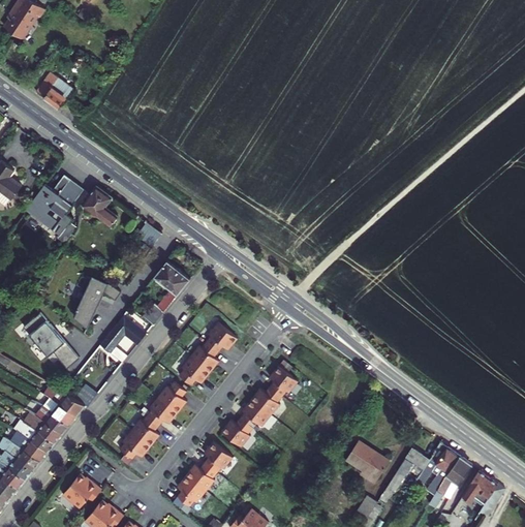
[(22,17),(12,30),(30,41),(44,19),(49,22),(54,12),(35,0),(26,0),(18,13),(22,17)]
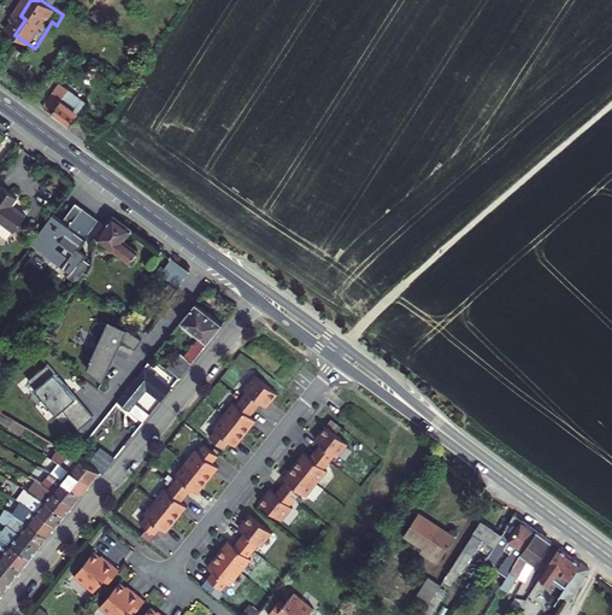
[(66,85),(49,107),(76,130),(93,105),(66,85)]
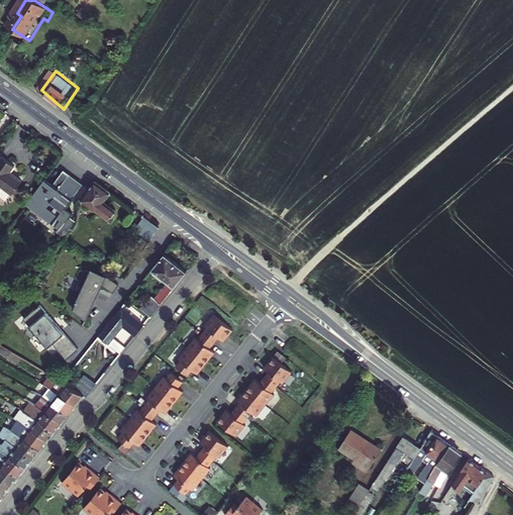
[(0,161),(0,192),(3,189),(14,197),(25,181),(14,173),(18,167),(3,157),(0,161)]
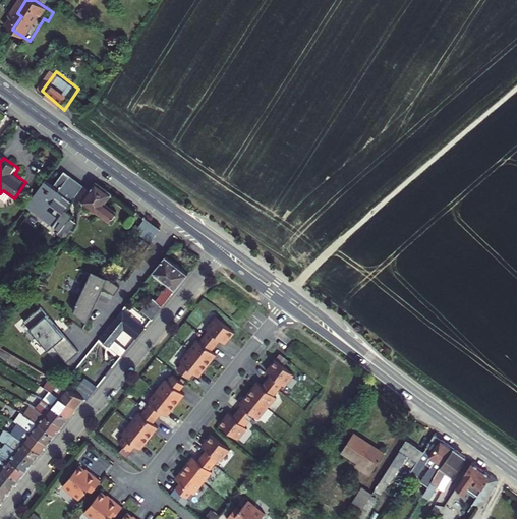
[(55,236),(62,241),(75,225),(67,221),(72,216),(64,209),(79,188),(73,183),(61,173),(50,188),(42,182),(22,209),(56,234),(55,236)]
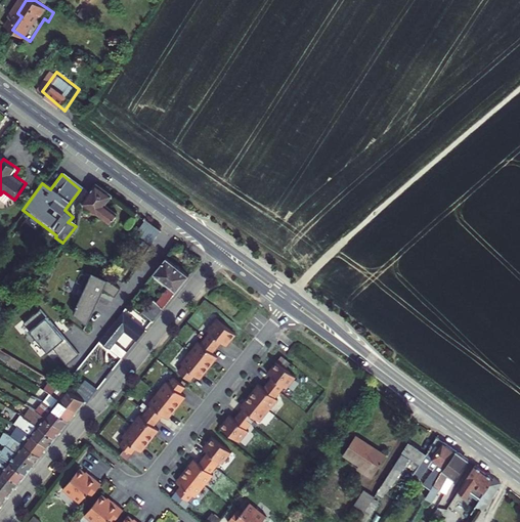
[(93,185),(78,205),(105,224),(114,213),(102,206),(110,197),(93,185)]
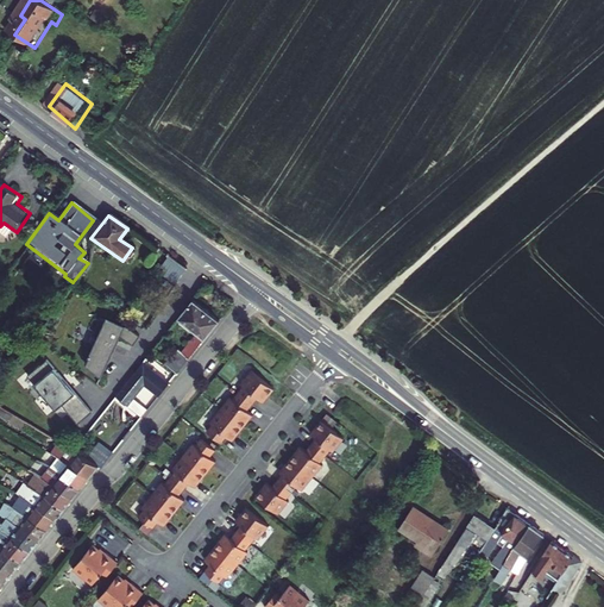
[(187,283),(194,268),(172,258),(165,274),(187,283)]
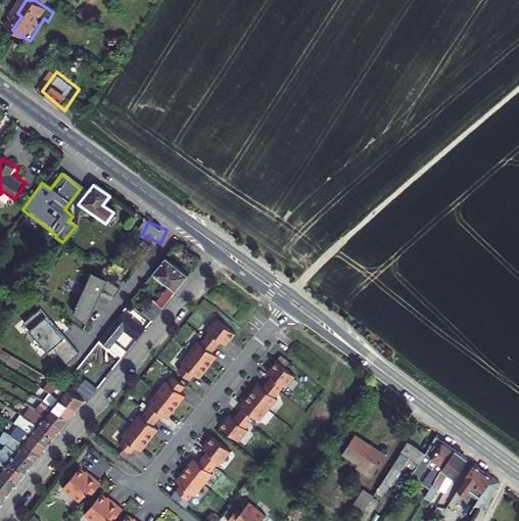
[(164,258),(152,274),(166,286),(156,297),(152,295),(141,311),(152,319),(187,277),(164,258)]
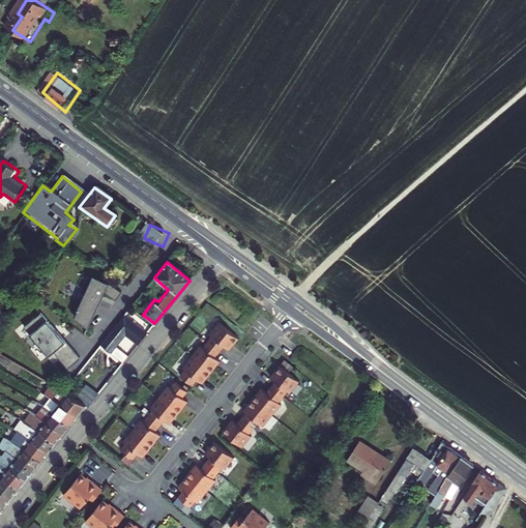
[(116,282),(101,273),(100,276),(95,273),(87,287),(91,290),(79,312),(93,321),(111,291),(119,297),(125,289),(116,282)]
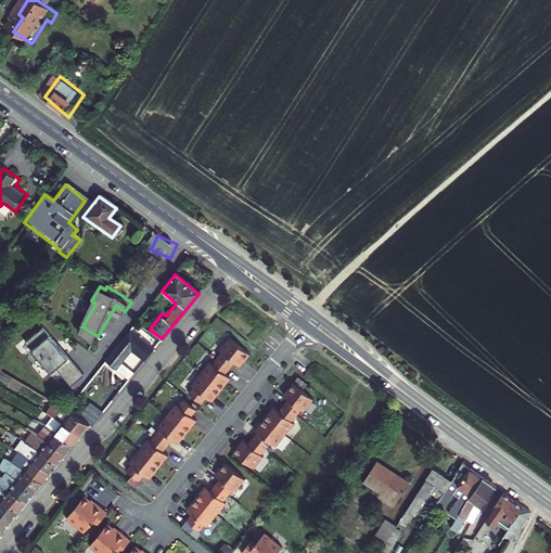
[(60,339),(45,322),(28,336),(35,345),(34,345),(41,355),(42,354),(54,368),(60,363),(65,370),(76,361),(69,354),(71,352),(60,339)]
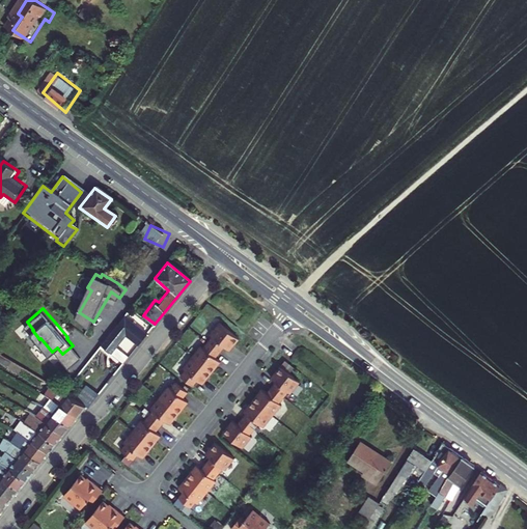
[(129,316),(105,345),(127,363),(133,357),(120,347),(130,336),(142,345),(150,334),(129,316)]
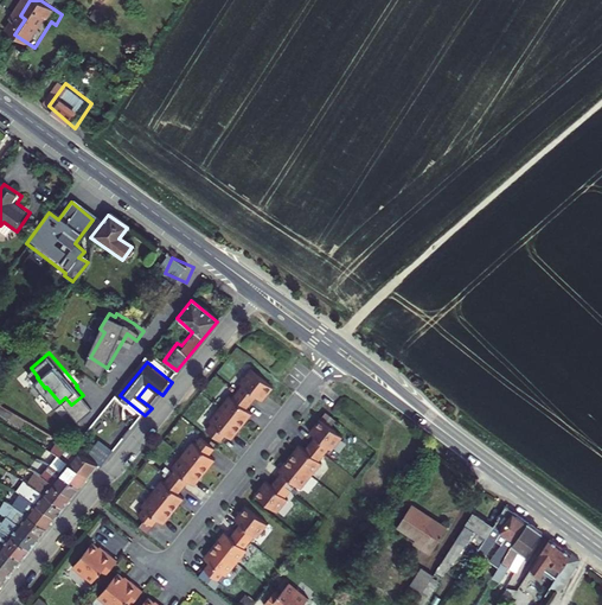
[(95,405),(66,370),(65,371),(77,386),(76,387),(83,395),(71,405),(81,416),(95,405)]
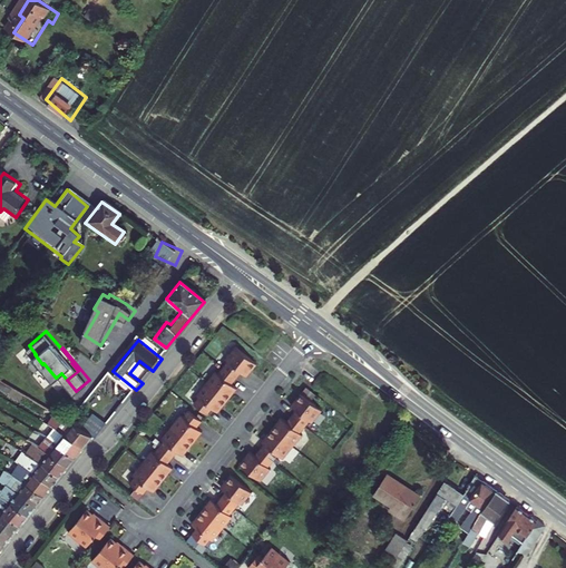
[(255,364),(235,350),(226,362),(227,363),(217,374),(216,374),(197,398),(198,399),(193,405),(206,417),(212,410),(216,413),(235,390),(231,385),(241,374),(245,378),(255,364)]
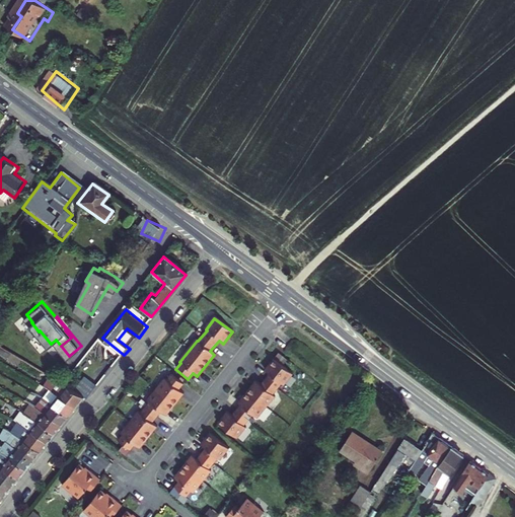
[(292,374),(274,361),(265,372),(269,375),(260,385),(255,382),(238,404),(240,405),(231,417),(227,414),(218,425),(235,439),(244,428),(243,427),(252,416),(255,419),(274,396),(272,395),(281,384),(283,386),(292,374)]
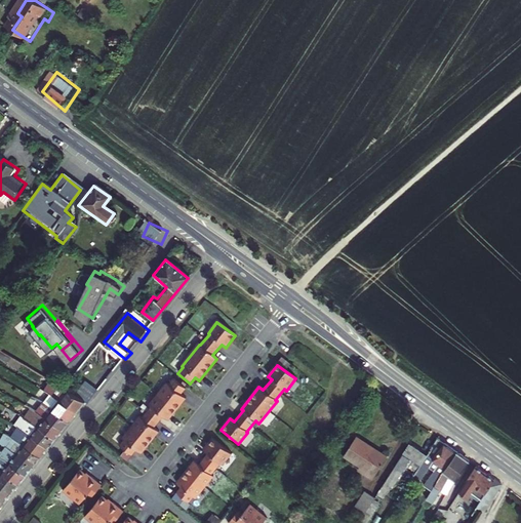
[(0,505),(84,401),(48,378),(40,391),(48,397),(43,405),(39,403),(33,412),(28,409),(23,417),(18,415),(12,426),(15,428),(9,438),(2,434),(0,437),(0,446),(1,447),(0,448),(0,505)]
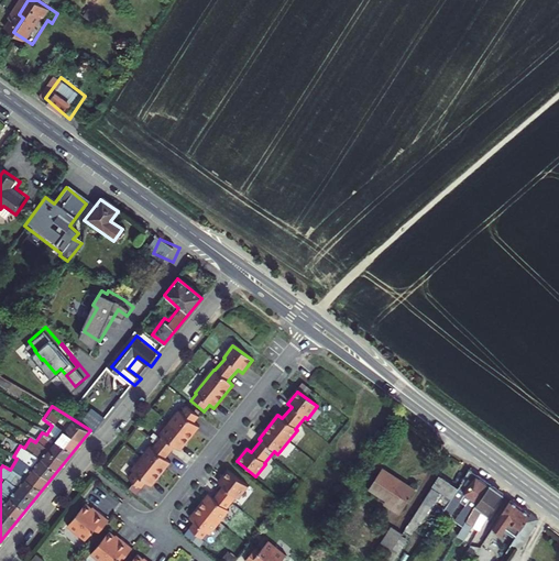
[(198,417),(185,407),(181,413),(179,411),(160,436),(161,437),(152,449),(150,448),(131,471),(132,473),(128,479),(140,490),(145,483),(150,487),(170,462),(165,459),(174,448),(178,451),(197,427),(194,424),(198,417)]
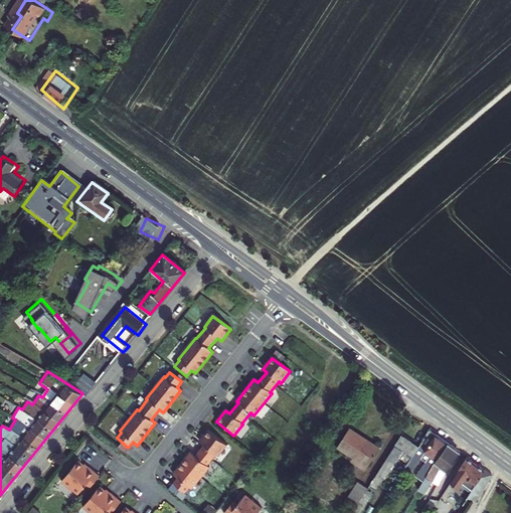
[(91,395),(101,382),(90,373),(79,386),(91,395)]
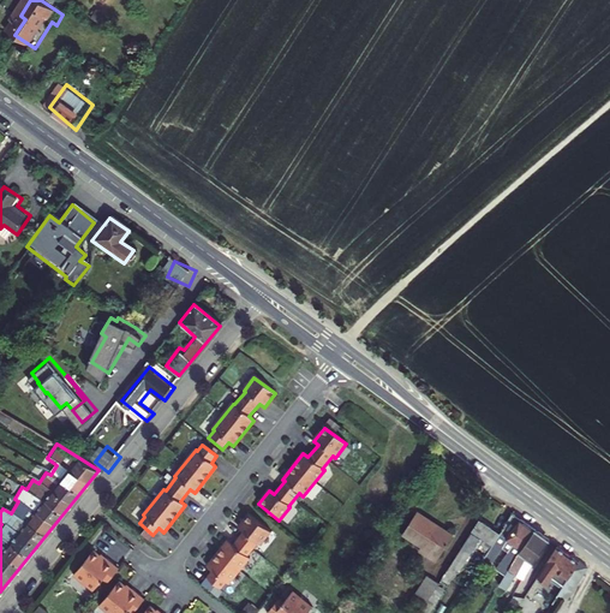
[(418,512),(402,534),(438,559),(453,536),(418,512)]
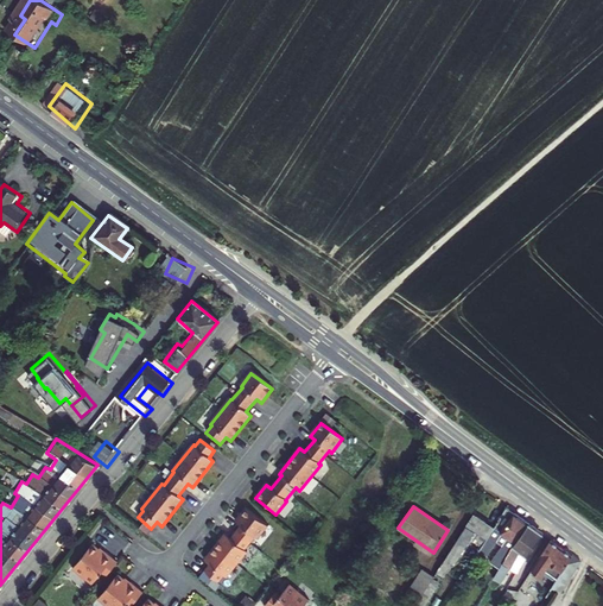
[(540,534),(507,509),(493,530),(473,516),(435,574),(423,567),(404,595),(419,605),(425,605),(469,540),(481,548),(476,555),(486,560),(496,544),(501,548),(490,563),(500,569),(505,563),(512,567),(521,550),(528,556),(540,534)]
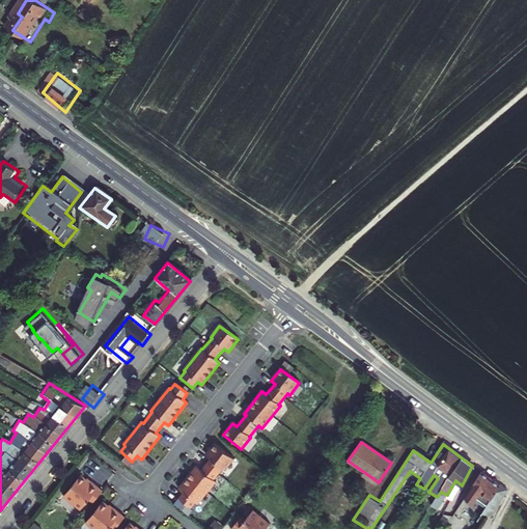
[(232,458),(215,445),(205,456),(210,460),(200,471),(196,468),(178,490),(183,493),(177,499),(190,509),(195,503),(196,504),(214,481),(213,480),(222,470),(223,471),(232,458)]
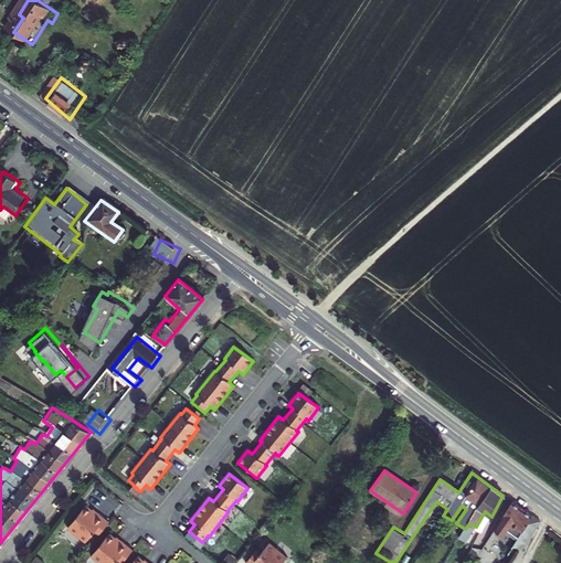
[(507,541),(497,556),(504,562),(511,549),(520,553),(539,522),(509,502),(493,530),(501,535),(504,532),(517,541),(514,545),(507,541)]
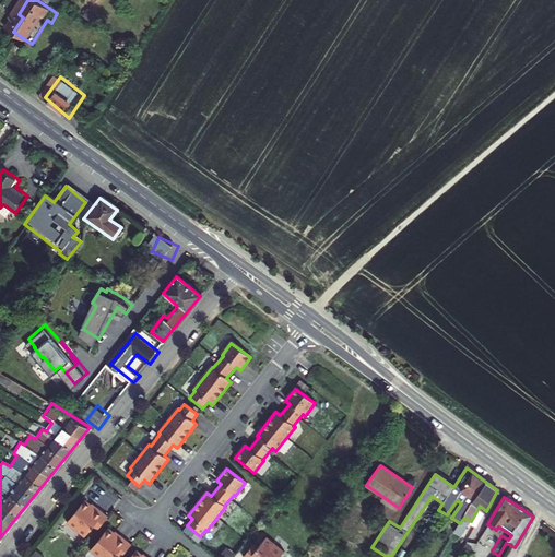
[(83,501),(67,522),(84,536),(93,528),(96,531),(107,517),(96,508),(94,510),(83,501)]
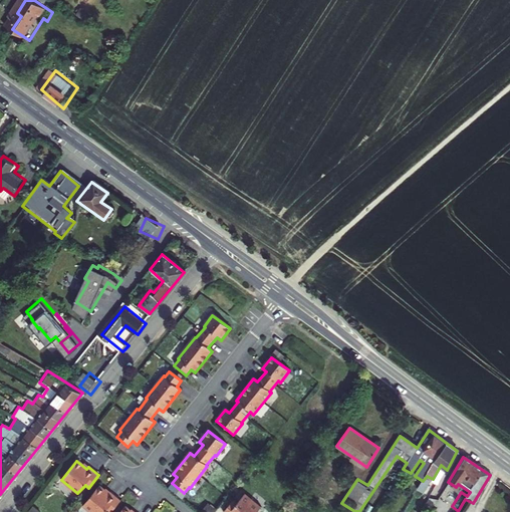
[(447,484),(439,496),(446,500),(453,487),(447,484)]
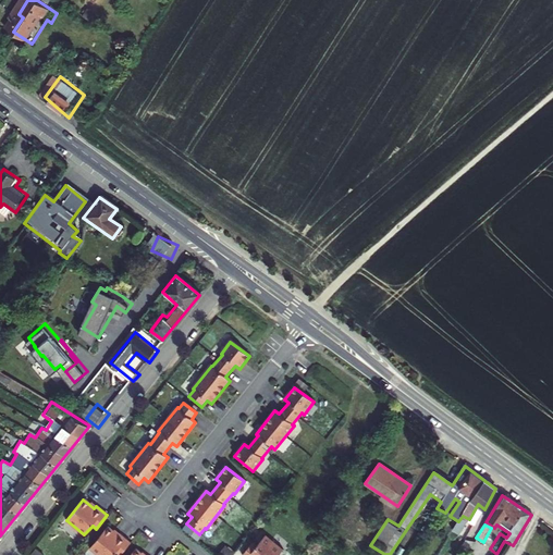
[(107,528),(89,549),(97,554),(114,554),(115,553),(117,554),(121,554),(130,543),(119,534),(118,537),(107,528)]
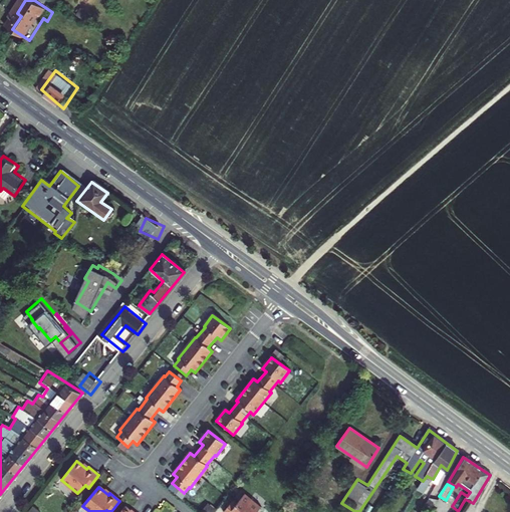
[(232,501),(224,511),(257,511),(259,509),(243,495),(236,504),(232,501)]
